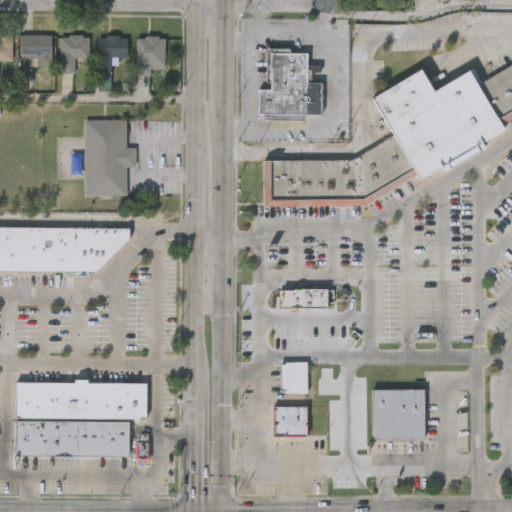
[(0,35),(12,35),(12,61),(0,61),(0,35)]
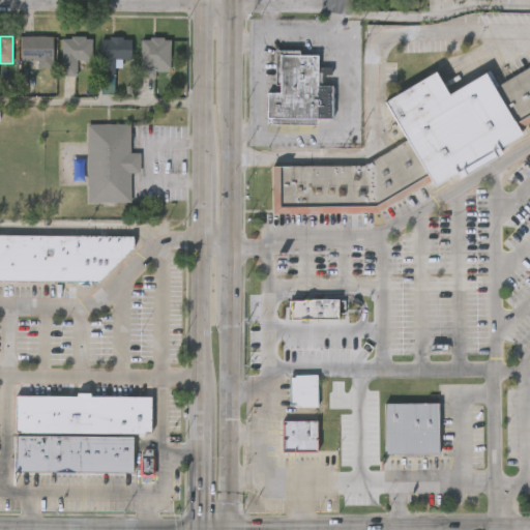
[(51,38),(50,69),(34,68),(34,61),(17,60),(18,37),(51,38)]
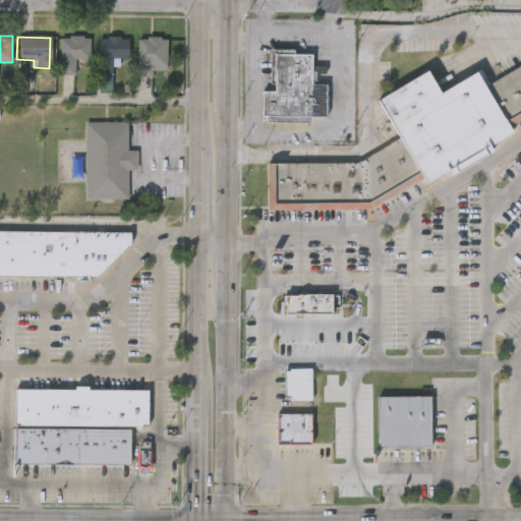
[(81,38),(81,39),(89,39),(88,60),(72,60),(71,76),(58,76),(58,40),(67,40),(67,37),(81,38)]
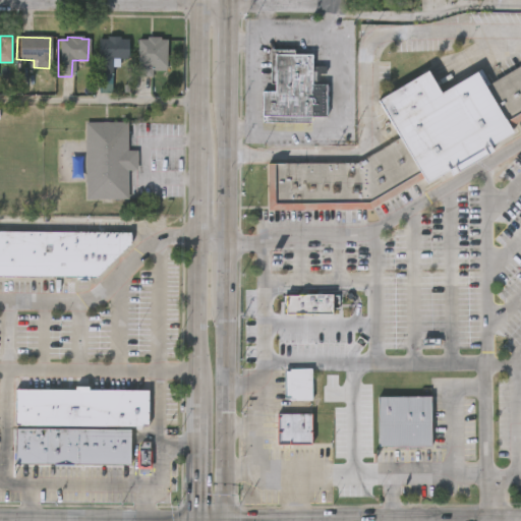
[(127,40),(126,59),(111,58),(110,94),(97,94),(97,40),(105,40),(105,37),(118,38),(118,40),(127,40)]
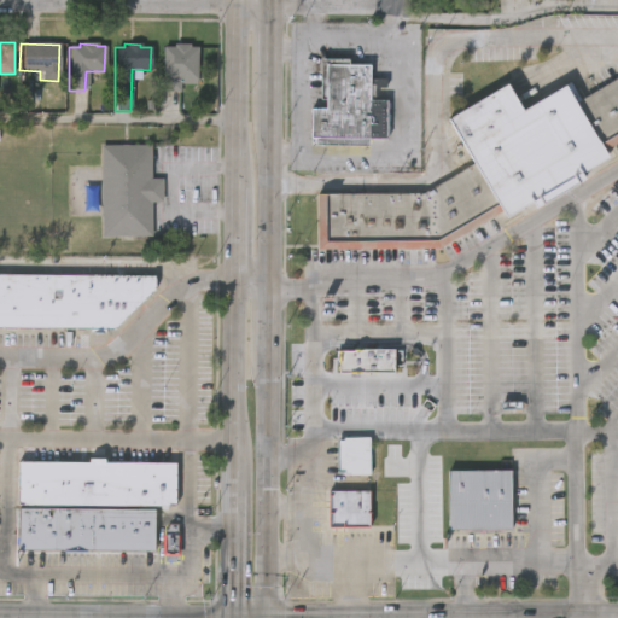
[(188,45),(188,47),(196,47),(196,85),(179,85),(179,93),(161,92),(161,48),(172,48),(172,45),(188,45)]
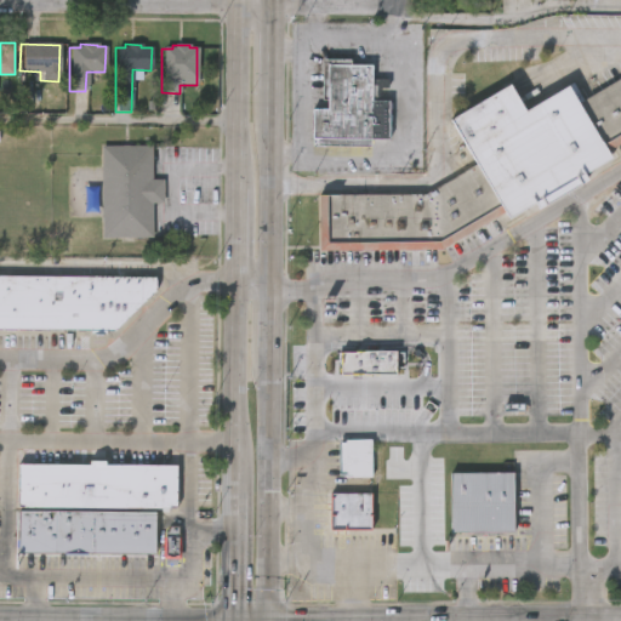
[(347,61),(347,66),(369,66),(369,86),(375,86),(375,102),(385,102),(385,141),(368,141),(368,148),(308,148),(308,110),(323,110),(323,101),(318,101),(318,61),(347,61)]
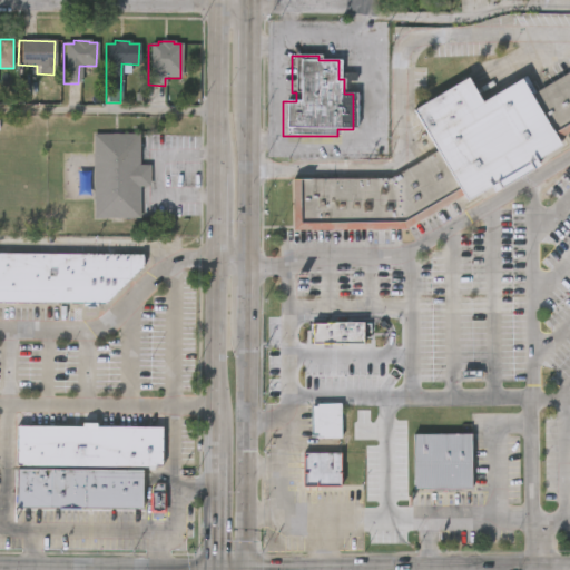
[(532,94),(569,71),(569,131),(559,138),(532,94)]
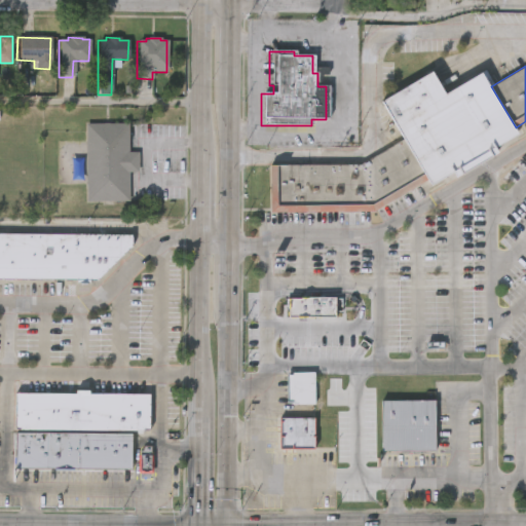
[(404,140),(380,100),(431,69),(444,90),(480,69),(491,86),(516,127),(519,134),(431,186),(427,180),(404,140)]
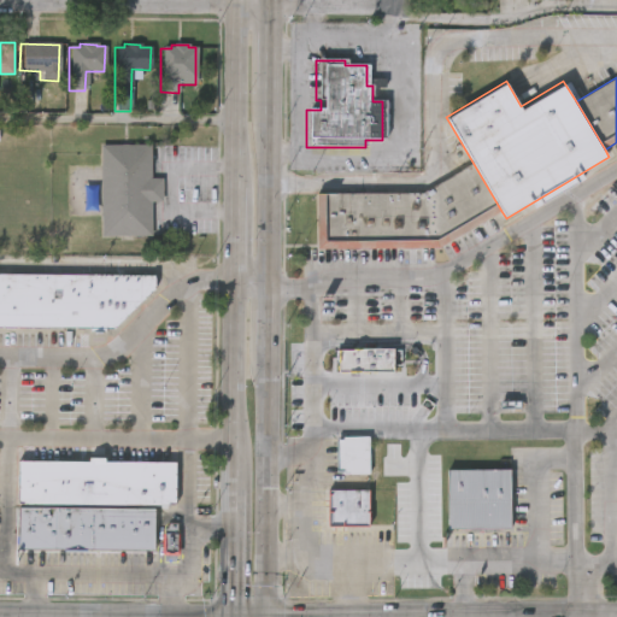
[(150,146),(150,177),(160,177),(160,201),(150,201),(150,234),(99,234),(99,144),(150,144),(150,146)]
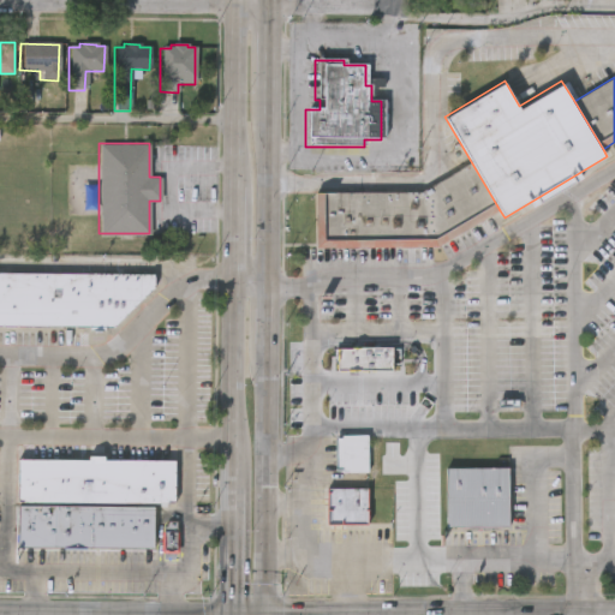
[(500,210),(437,248),(317,248),(316,192),(422,192),(472,163),(500,210)]
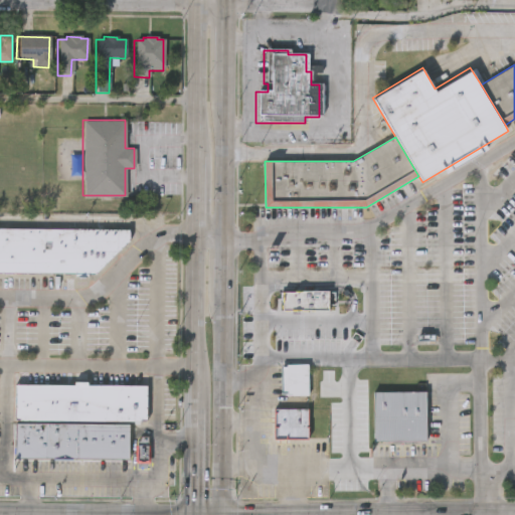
[(0,228),(130,229),(130,241),(98,275),(89,275),(90,278),(75,278),(75,275),(0,274),(0,228)]
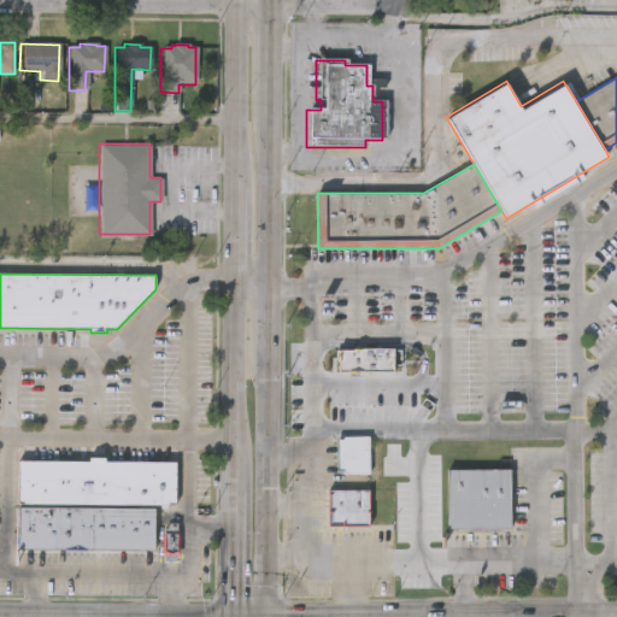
[(393,350),(338,351),(339,374),(393,372),(393,350)]
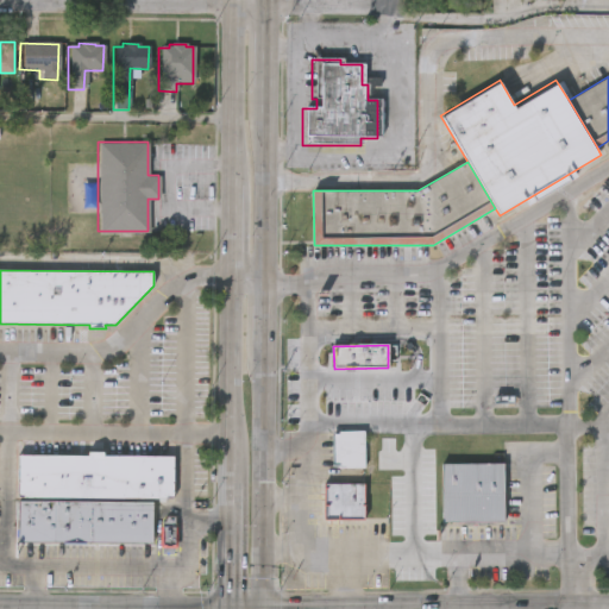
[(365,469),(339,469),(339,465),(334,465),(334,435),(339,435),(339,432),(364,431),(365,469)]
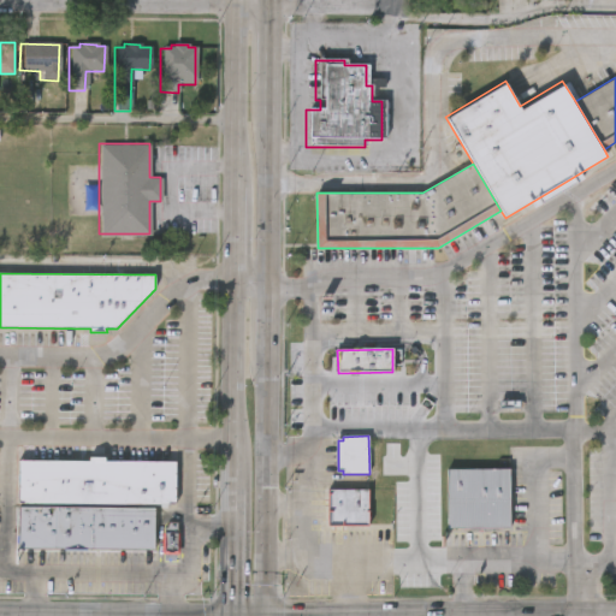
[(104,458),(104,461),(177,462),(176,505),(18,503),(18,461),(88,462),(88,457),(104,458)]
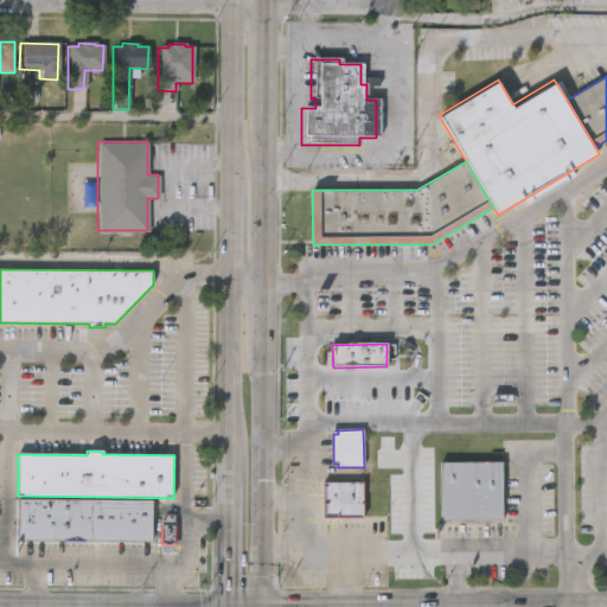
[(500,521),(439,521),(439,461),(500,461),(500,521)]
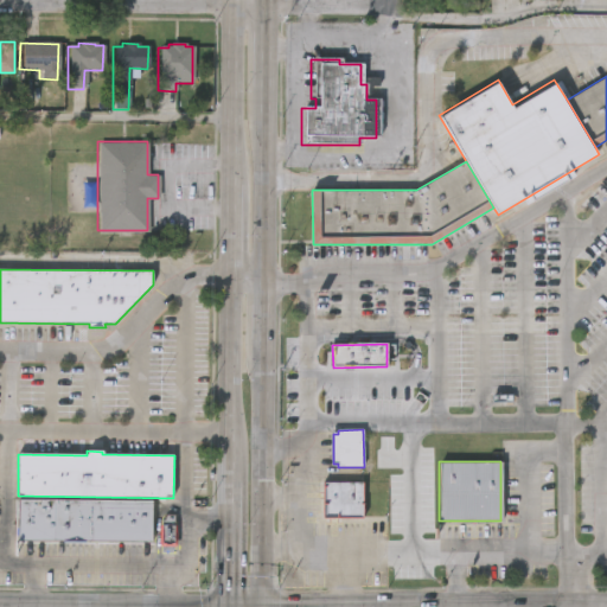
[(327,517),(325,517),(325,483),(363,483),(363,517),(327,517)]
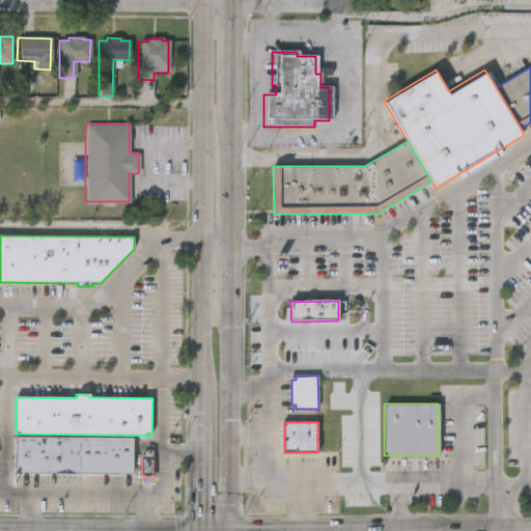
[(133,476),(16,474),(17,437),(133,439),(133,476)]
